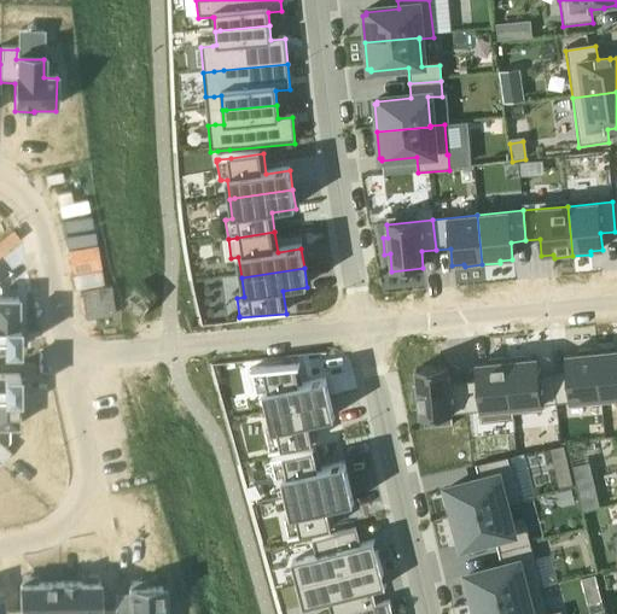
[(0,344),(22,345),(22,321),(21,321),(21,292),(0,291),(0,344)]
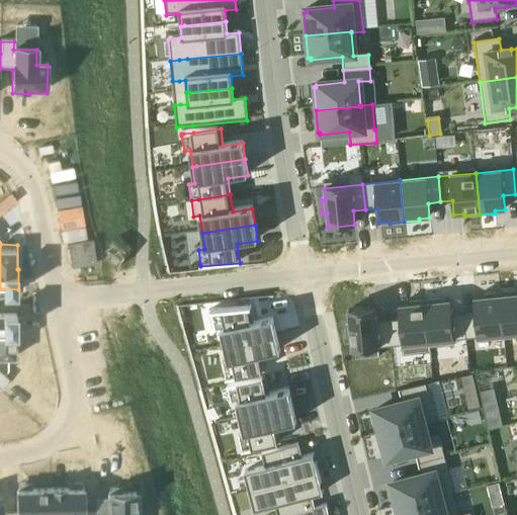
[(514,292),(499,293),(503,335),(516,333),(516,293),(514,294),(514,292)]
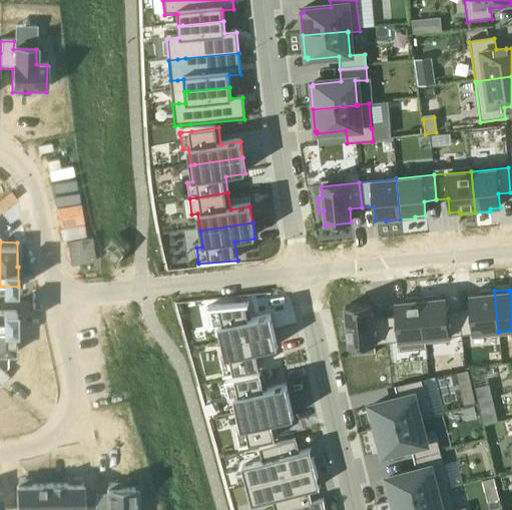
[(471,310),(458,311),(461,336),(498,332),(494,291),(479,293),(479,295),(469,296),(471,310)]
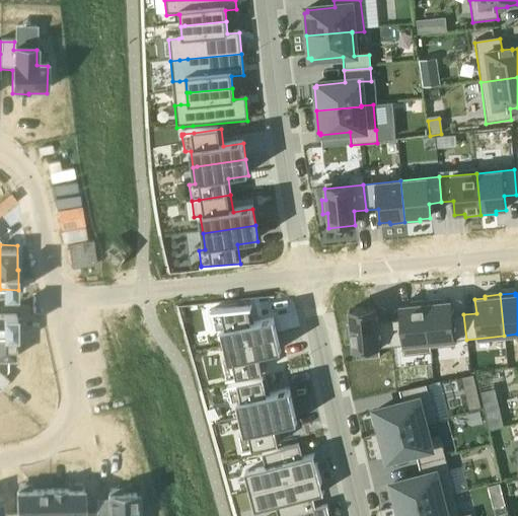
[(440,300),(425,302),(429,344),(466,340),(463,314),(451,315),(450,301),(440,302),(440,300)]
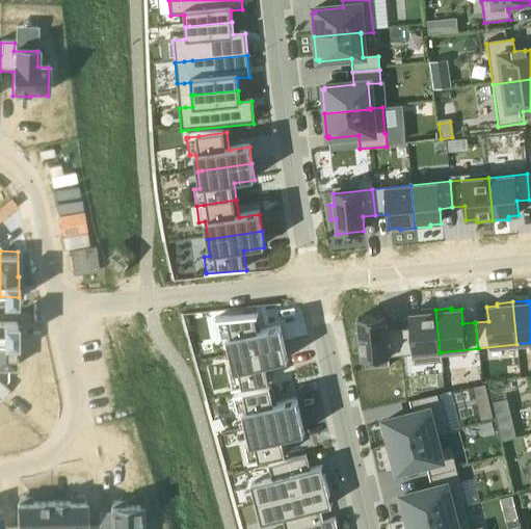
[(410,328),(398,329),(401,355),(440,352),(435,310),(420,311),(420,313),(409,314),(410,328)]
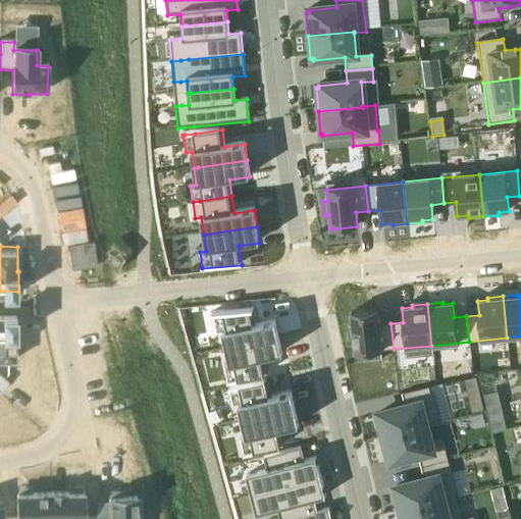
[(253,310),(212,314),(212,316),(213,316),(217,334),(222,333),(226,350),(278,339),(275,322),(256,326),(252,312),(253,312),(253,310)]
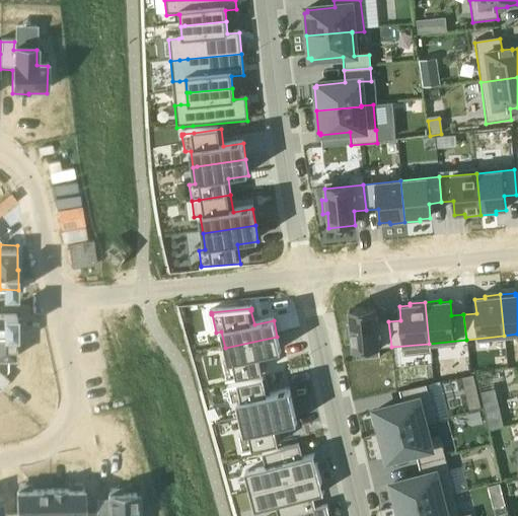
[(0,356),(15,357),(15,334),(17,334),(18,310),(0,309),(0,356)]
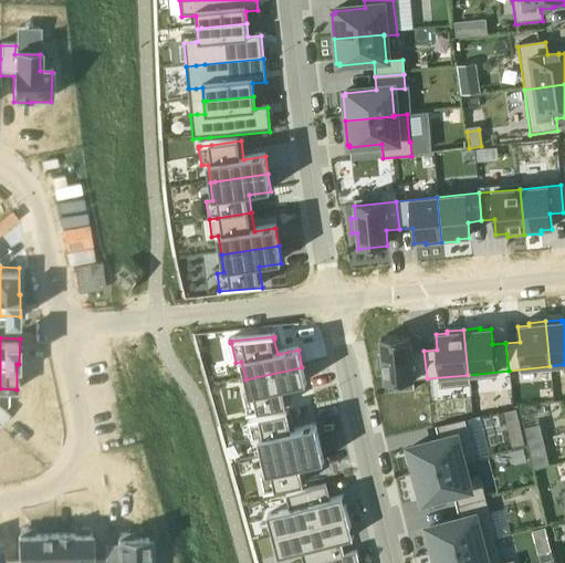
[(382,356),(377,356),(378,371),(384,371),(386,395),(414,392),(412,381),(427,378),(424,351),(410,353),(409,337),(380,340),(382,356)]
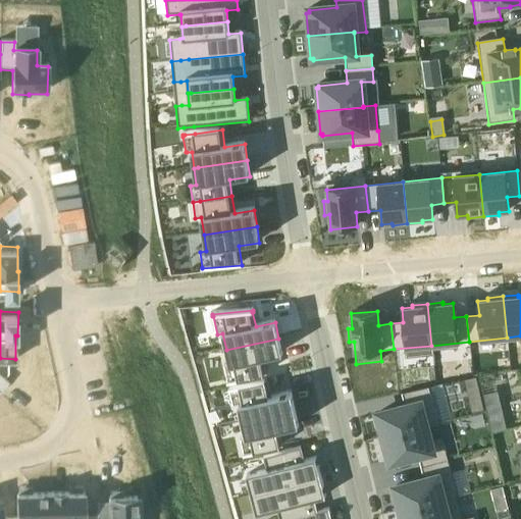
[(229,366),(224,367),(227,383),(227,384),(266,376),(263,359),(282,355),(278,339),(226,350),(229,366)]
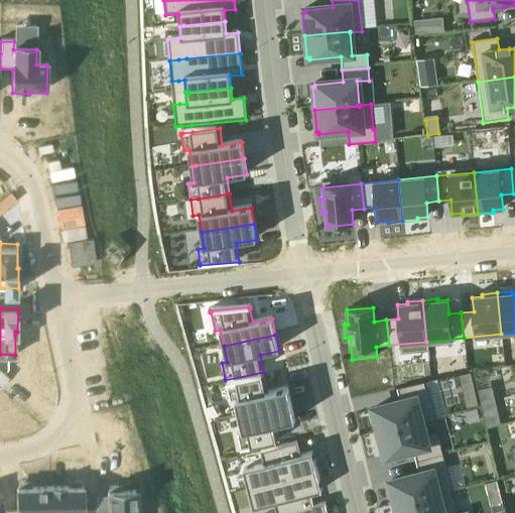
[(264,377),(226,385),(227,386),(230,402),(236,401),(240,417),(291,405),(288,389),(268,394),(264,377)]
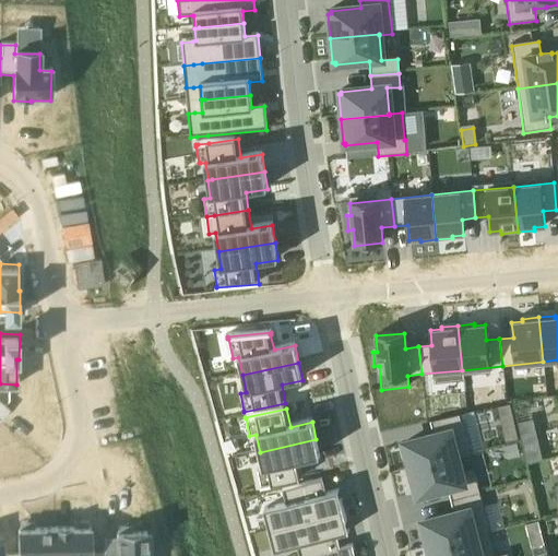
[(404,447),(402,447),(407,471),(469,454),(459,416),(430,423),(434,435),(403,444),(404,447)]
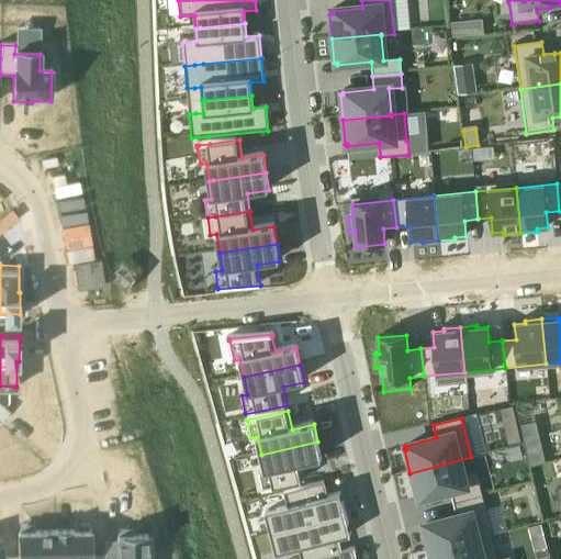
[(265,472),(258,473),(262,490),(261,490),(262,492),(304,483),(300,465),(322,459),(317,442),(261,455),(265,472)]
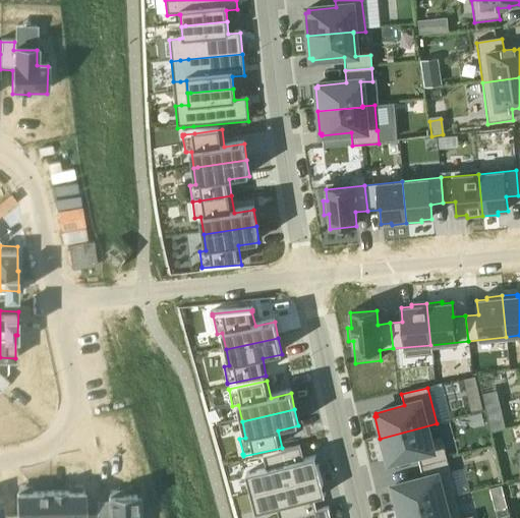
[(437,423),(380,439),(386,461),(388,460),(389,463),(416,456),(419,468),(446,461),(441,440),(429,441),(425,428),(437,425),(437,423)]
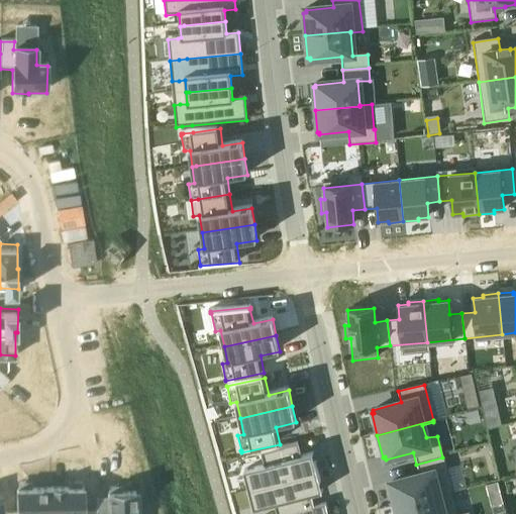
[(265,468),(243,473),(248,492),(317,474),(312,454),(301,457),(298,444),(261,454),(265,468)]
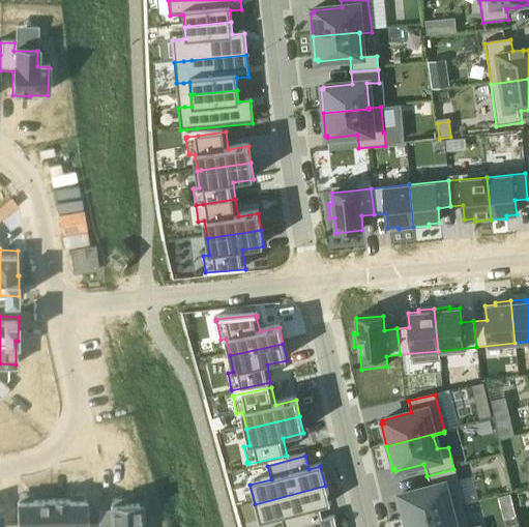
[(402,498),(399,499),(405,522),(462,505),(456,482),(458,481),(453,469),(427,476),(430,489),(401,496),(402,498)]
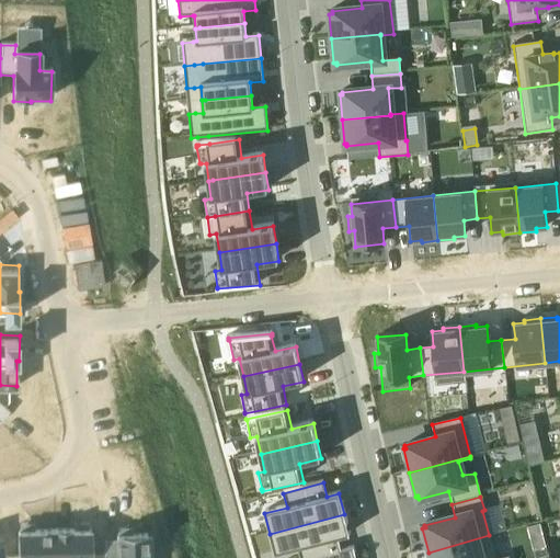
[(344,514),(270,534),(275,555),(298,549),(299,557),(317,557),(341,551),(338,538),(350,535),(344,514)]
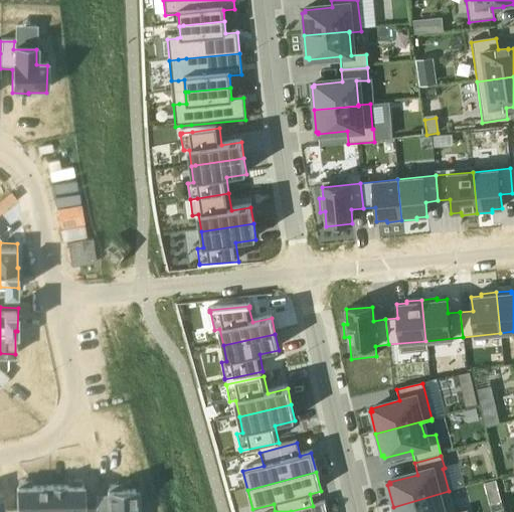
[(80,511),(80,487),(47,488),(47,511),(80,511)]
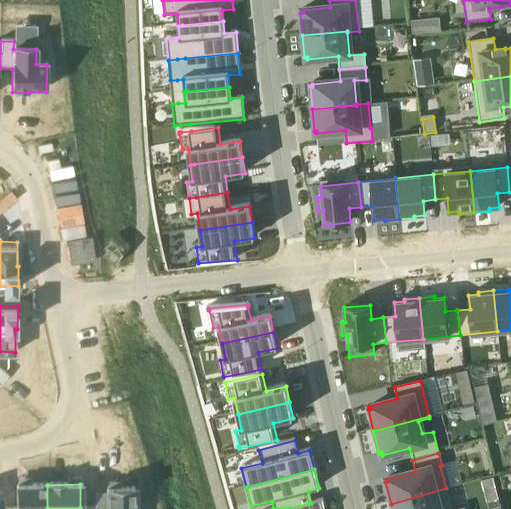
[(47,508),(47,485),(15,486),(15,508),(47,508)]
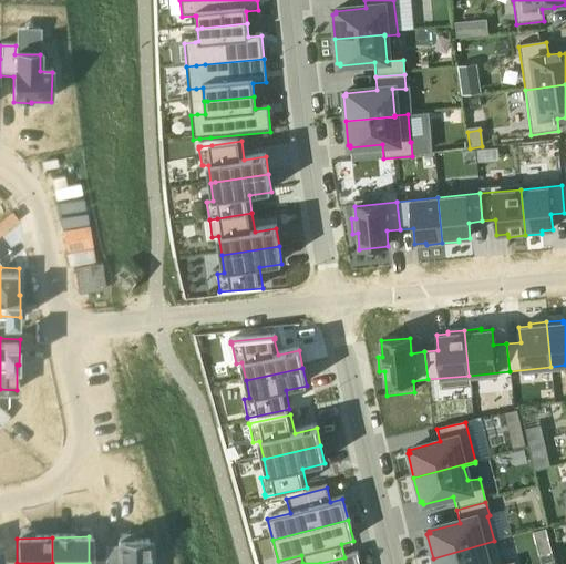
[(494,541),(433,559),(434,563),(500,563),(494,541)]
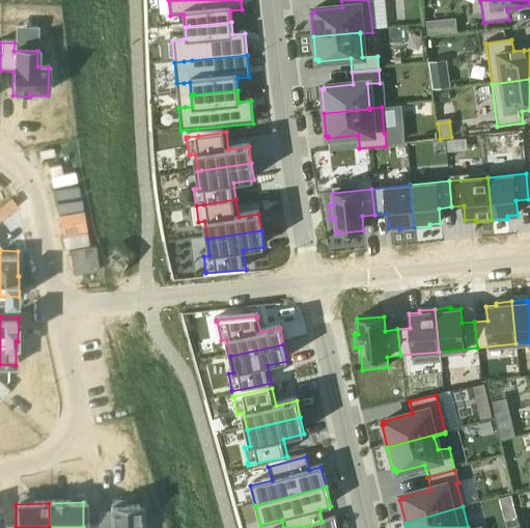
[(141,527),(142,513),(137,513),(138,509),(108,508),(107,527),(141,527)]
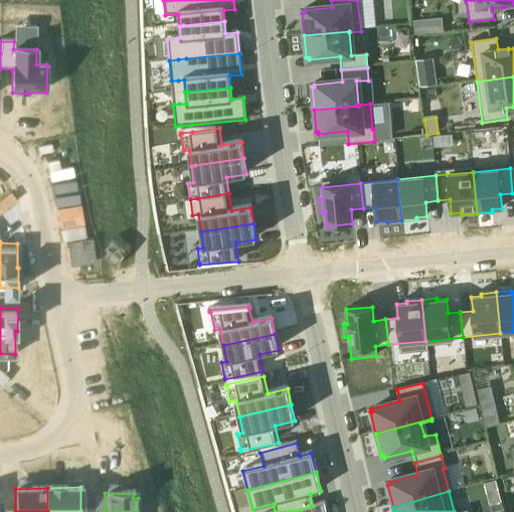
[(326,511),(324,503),(313,506),(291,511),(326,511)]
